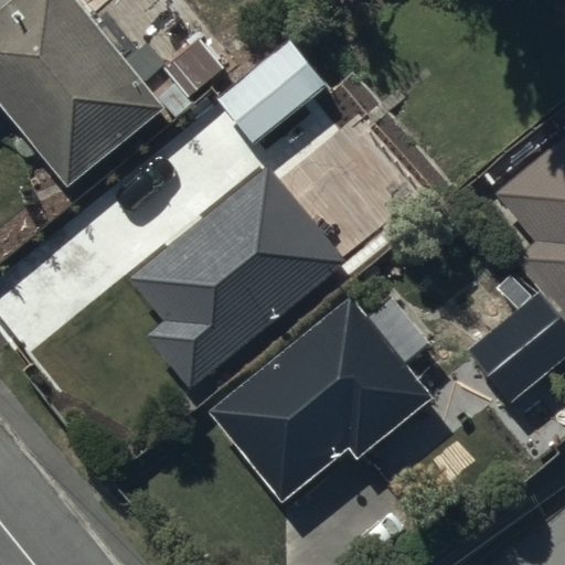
[(75,0),(10,0),(0,9),(0,108),(66,191),(164,108),(75,0)]
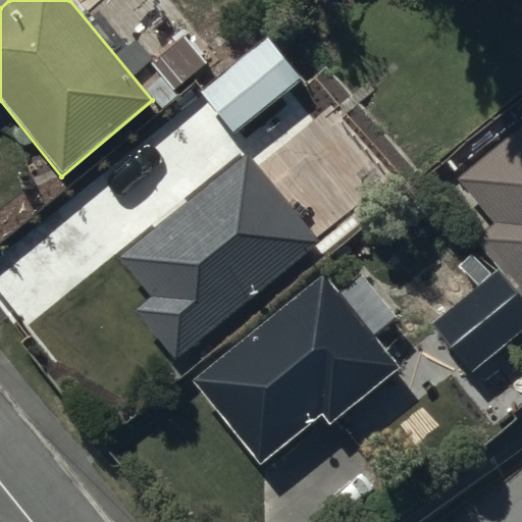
[(194,32),(154,67),(179,96),(220,60),(194,32)]
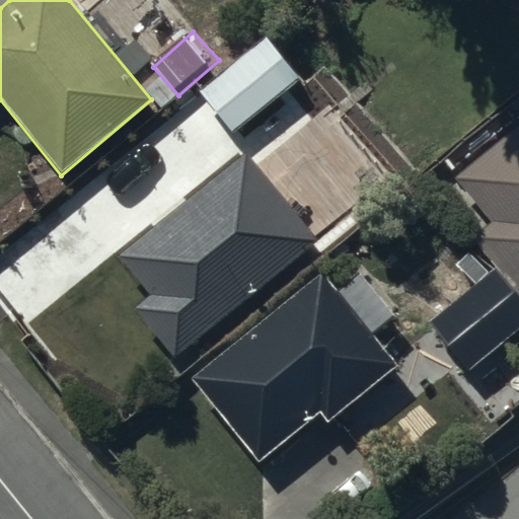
[(267,36),(198,93),(234,135),(301,80),(267,36)]
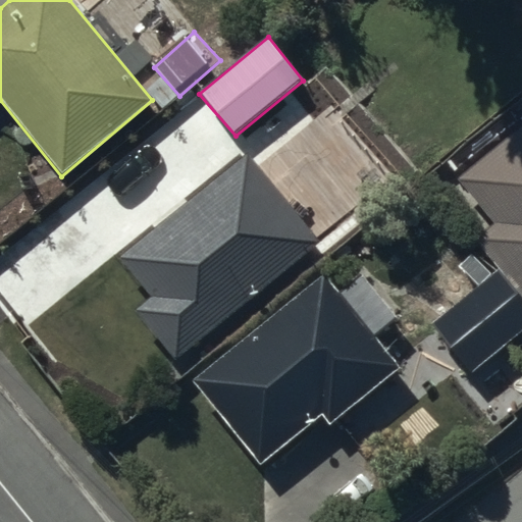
[(470,375),(521,332),(521,126),(457,179),(494,223),(474,240),(498,268),(429,324),(470,375)]
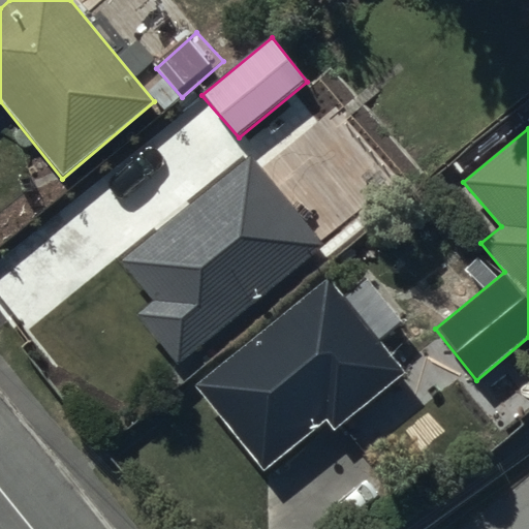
[(151,301),(134,315),(178,366),(290,275),(296,282),(317,265),(312,258),(324,248),(250,156),(190,206),(186,200),(152,228),(156,234),(119,265),(151,301)]
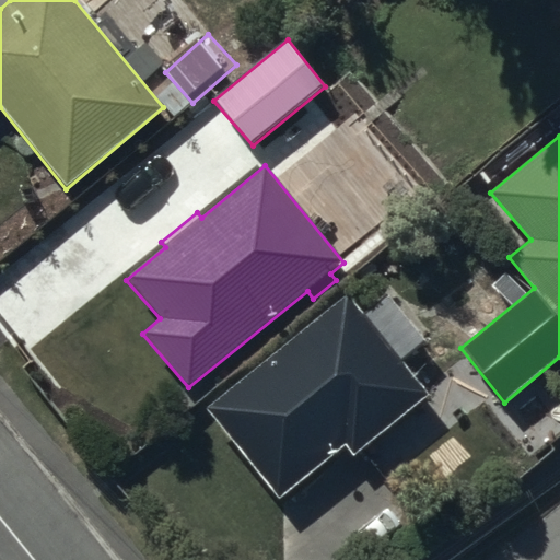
[(347,293),(206,410),(280,502),(346,446),(354,457),(430,394),(403,362),(424,343),(380,290),(359,307),(347,293)]
